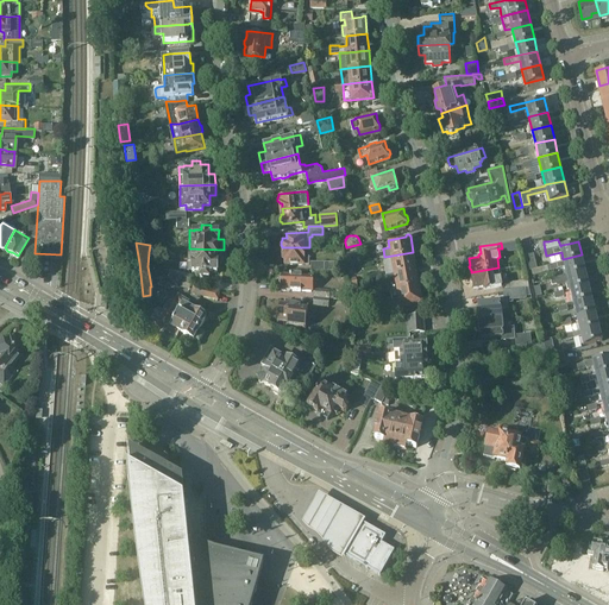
[(282,249),(281,251),(281,254),(282,256),(282,258),(284,258),(284,263),(287,263),(309,263),(308,260),(308,254),(303,254),(303,247),(282,247),(282,249)]
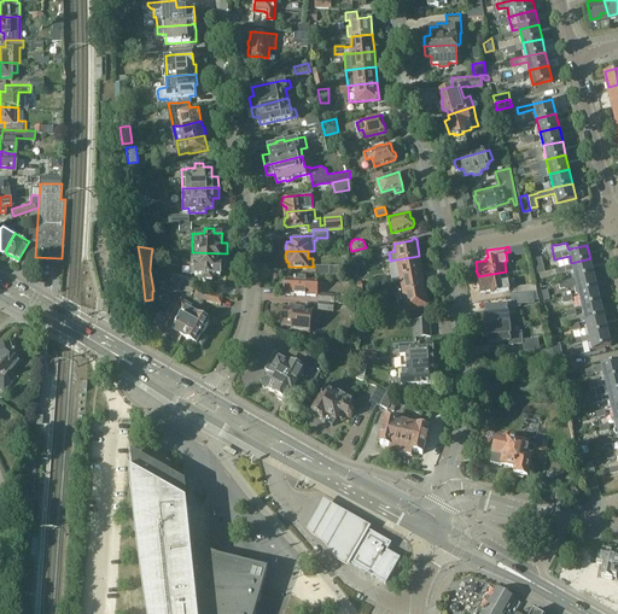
[(192,252),(191,272),(196,273),(196,274),(203,274),(203,279),(213,279),(214,273),(221,274),(221,264),(226,264),(227,253),(192,252)]
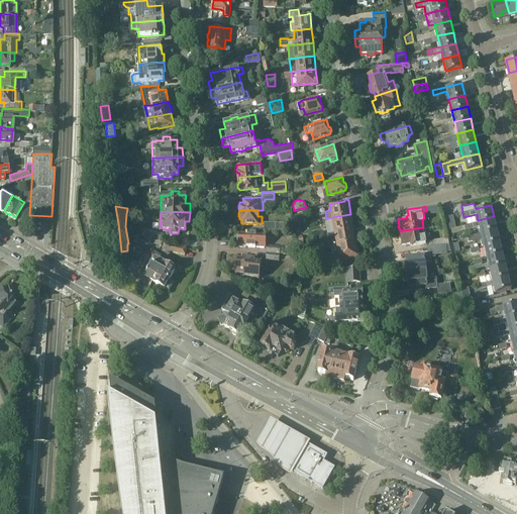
[(350,214),(326,218),(329,232),(334,231),(353,227),(352,223),(350,214)]
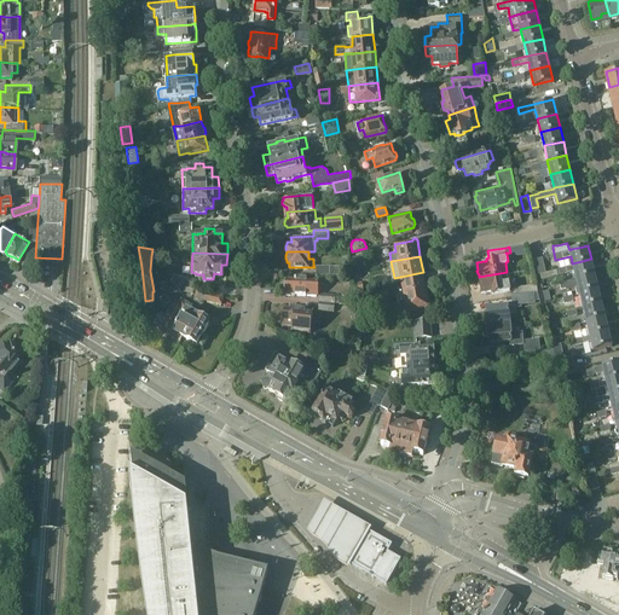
[(543,256),(534,257),(538,273),(547,271),(543,256)]
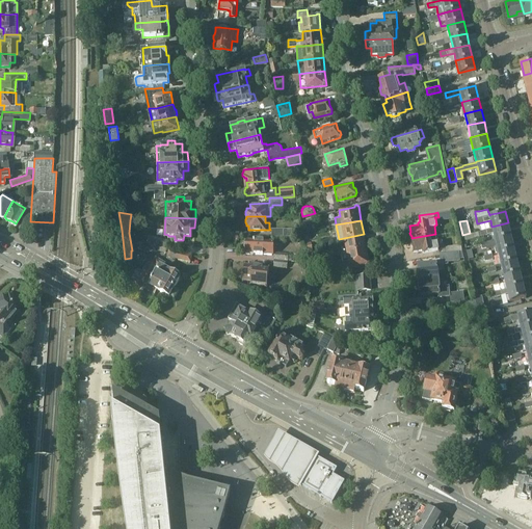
[(486,228),(487,233),(494,232),(495,239),(511,235),(508,222),(491,227),(486,228)]
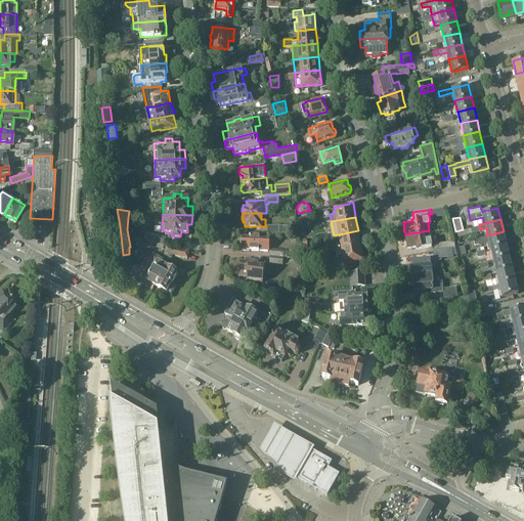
[(143,236),(143,239),(146,239),(155,241),(157,242),(164,244),(166,235),(146,230),(145,230),(144,233),(143,236)]
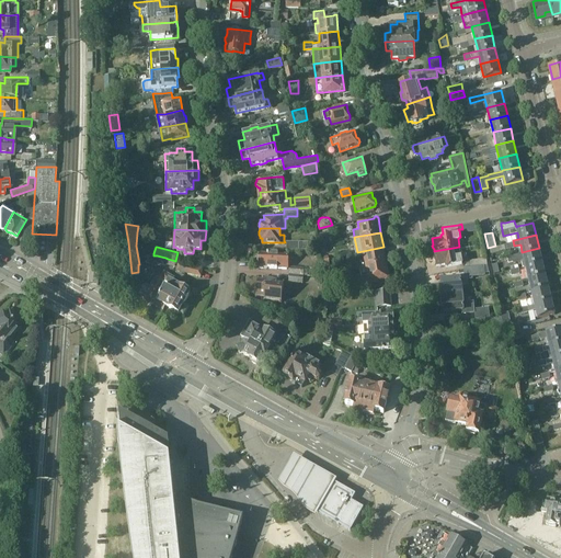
[(384,247),(363,251),(365,265),(386,261),(384,247)]
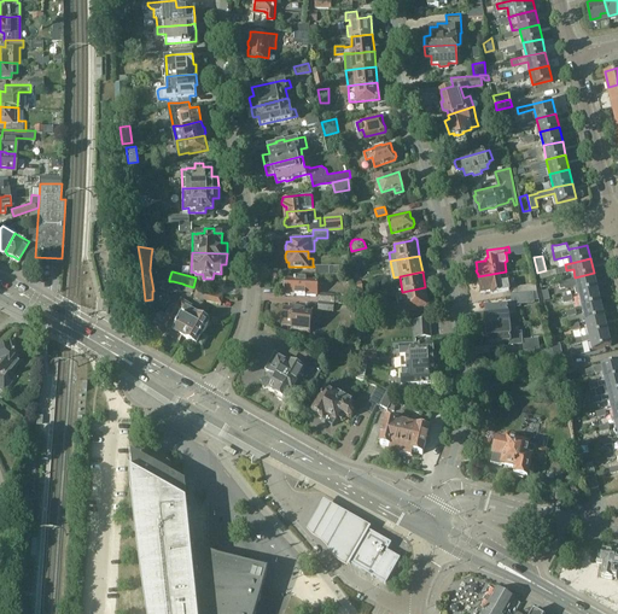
[(479,279),(478,280),(478,282),(481,284),(481,286),(482,291),(491,288),(491,291),(509,288),(508,280),(508,278),(508,275),(507,273),(506,272),(478,276),(479,279)]
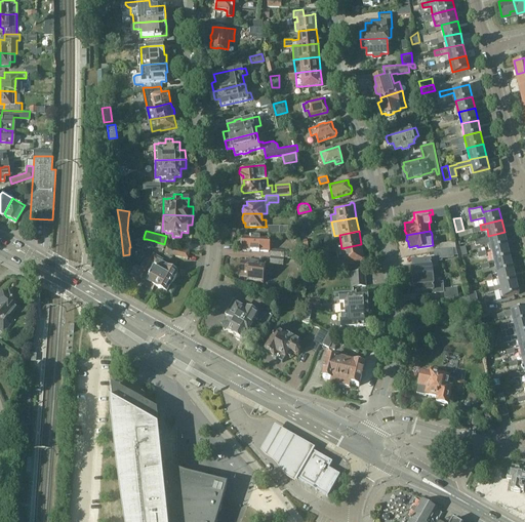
[(488,236),(475,239),(476,243),(480,243),(480,244),(490,242),(491,248),(508,244),(505,232),(488,236)]
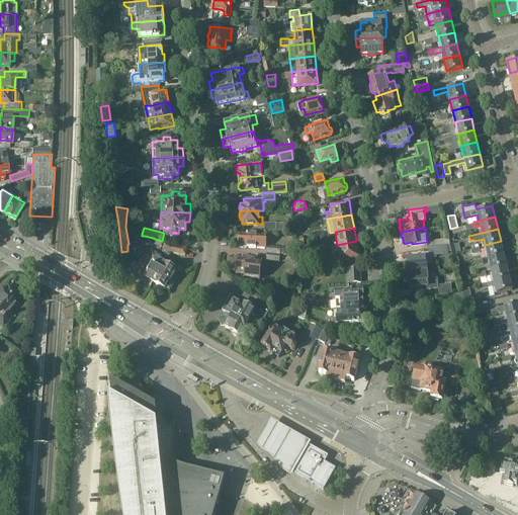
[(239,232),(239,245),(256,246),(266,246),(267,233),(257,232),(239,232)]
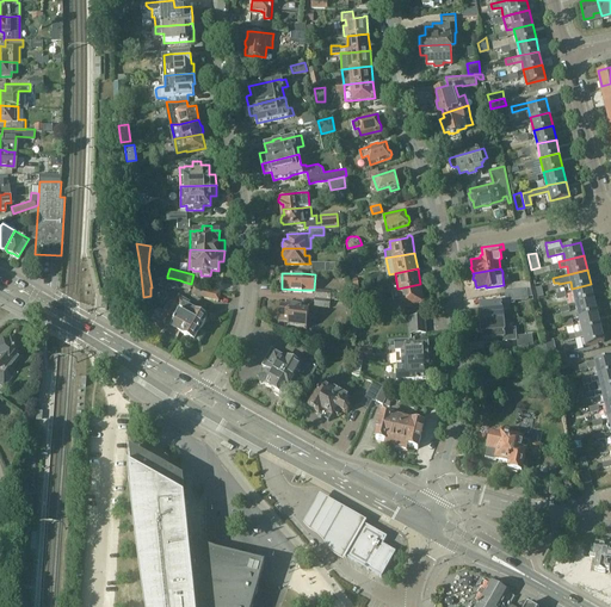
[(529,279),(511,282),(511,289),(526,286),(529,286),(529,279)]
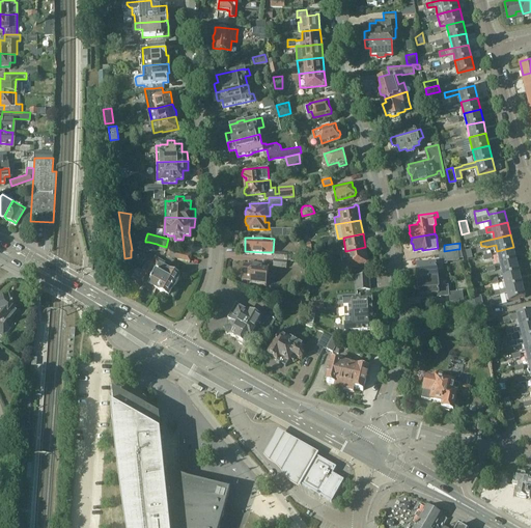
[(168,247),(166,253),(178,256),(190,259),(192,253),(168,247)]
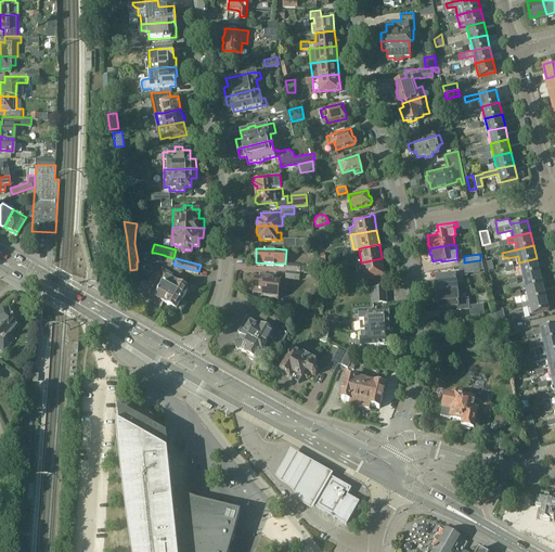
[(361,262),(357,264),(359,277),(372,277),(381,274),(382,274),(382,276),(383,276),(384,276),(384,274),(385,273),(382,258),(361,262)]
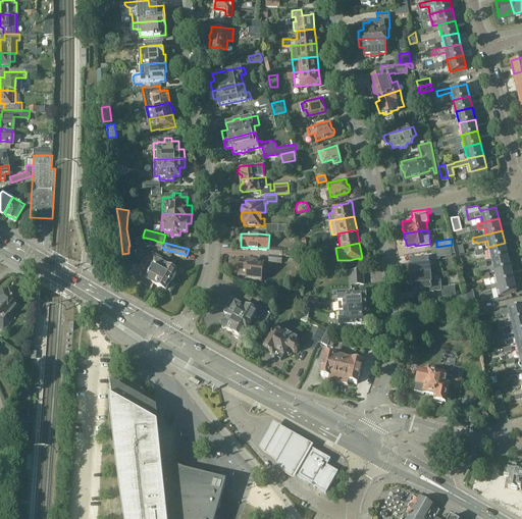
[(505,243),(488,247),(491,258),(508,254),(505,243)]
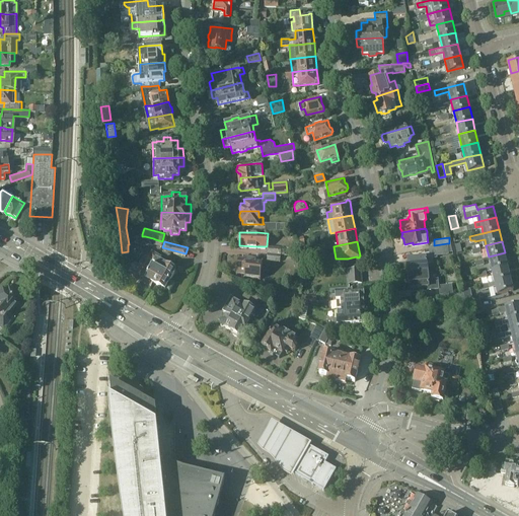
[(434,245),(428,246),(429,255),(431,255),(431,256),(436,256),(436,253),(448,252),(447,243),(434,245)]
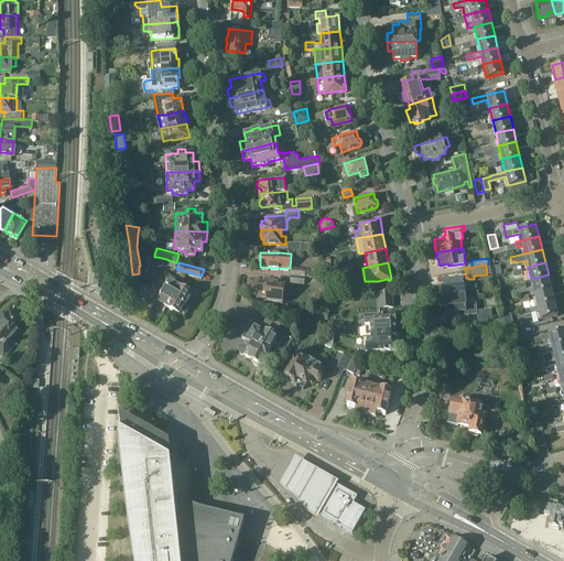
[(292,266),(291,274),(302,276),(304,276),(305,267),(292,266)]
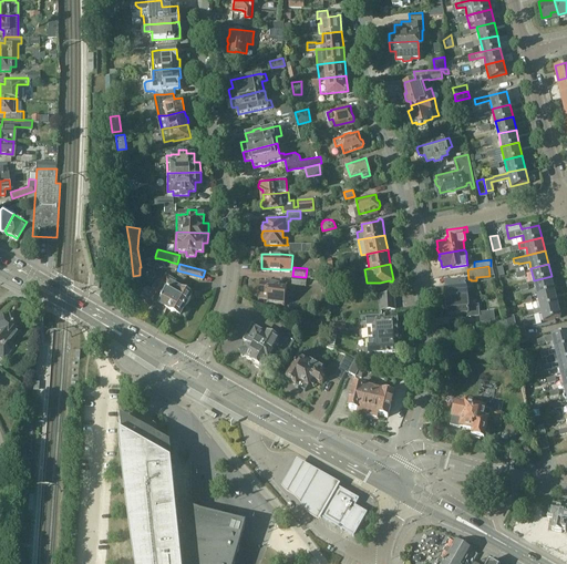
[(157,278),(146,299),(162,308),(164,305),(173,310),(181,315),(181,313),(185,316),(191,306),(186,304),(192,294),(171,282),(173,278),(165,273),(161,280),(157,278)]
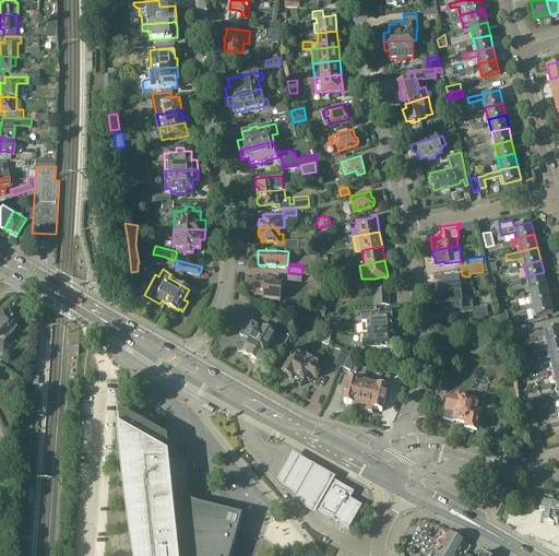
[(288,272),(287,280),(301,281),(301,273),(299,273),(288,272)]
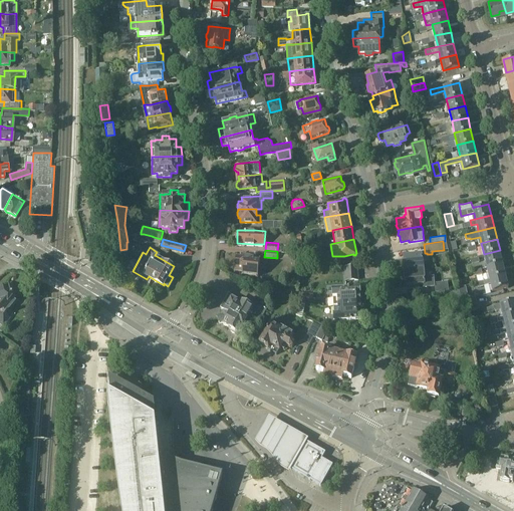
[(500,250),(484,254),(487,266),(503,262),(500,250)]
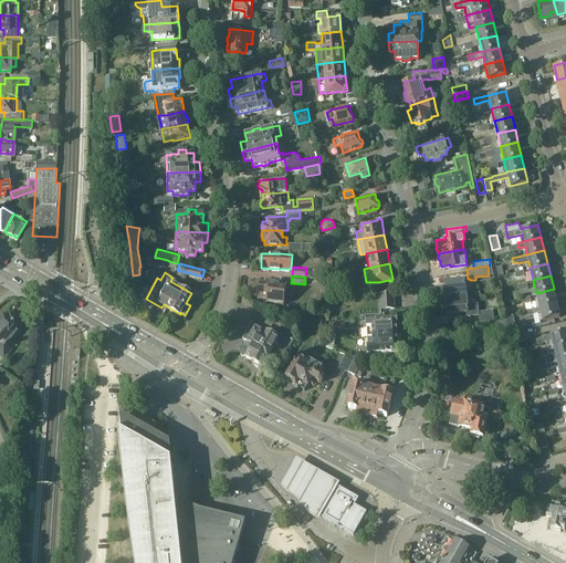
[(261,279),(259,296),(268,298),(268,301),(284,302),(285,290),(286,282),(280,281),(280,279),(265,277),(265,280),(261,279)]
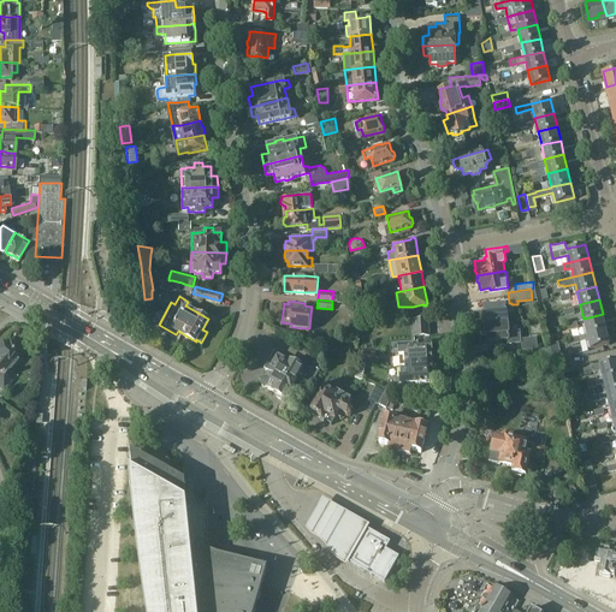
[(484,315),(483,318),(485,321),(485,324),(507,321),(505,312),(513,310),(511,304),(511,303),(509,303),(504,303),(484,306),(485,313),(484,313),(484,315)]
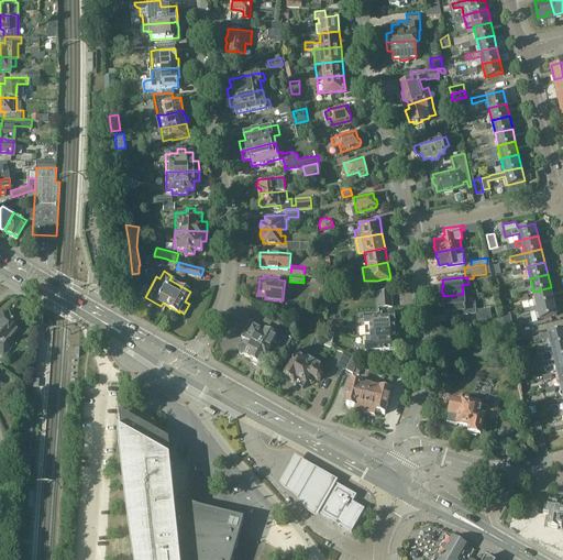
[(551,287),(533,292),(536,305),(553,300),(551,287)]
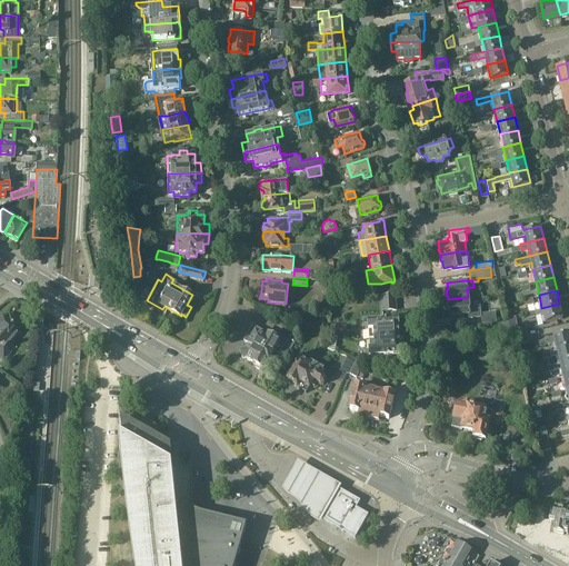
[(396,294),(381,294),(382,308),(397,308),(396,294)]
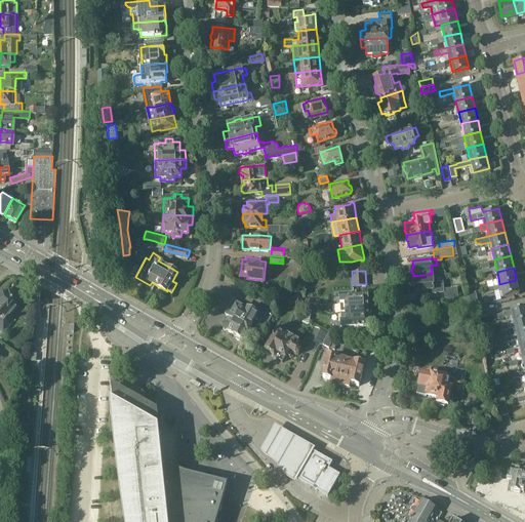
[(413,277),(412,280),(414,282),(414,284),(415,284),(415,290),(432,288),(432,291),(443,290),(443,287),(442,279),(433,280),(432,274),(413,276),(413,277)]
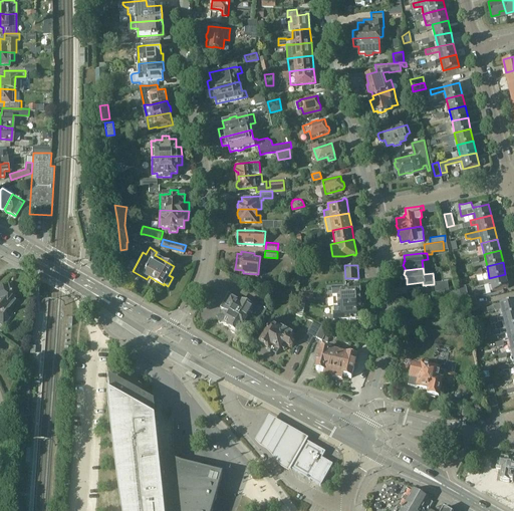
[(489,278),(476,281),(477,285),(490,282),(491,283),(492,290),(508,286),(505,274),(489,278)]
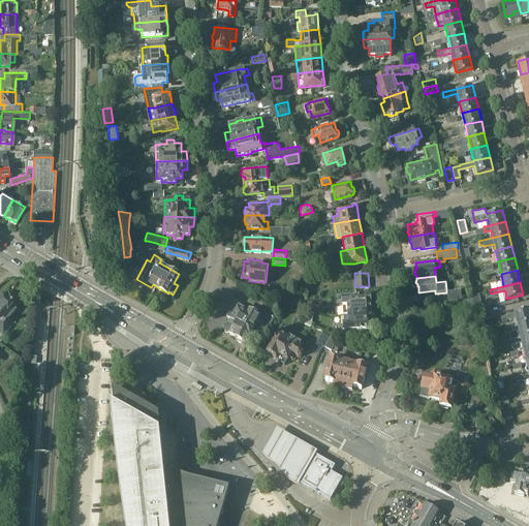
[(448,289),(446,289),(446,292),(447,300),(449,299),(454,299),(462,298),(462,297),(461,288),(461,287),(448,289)]
